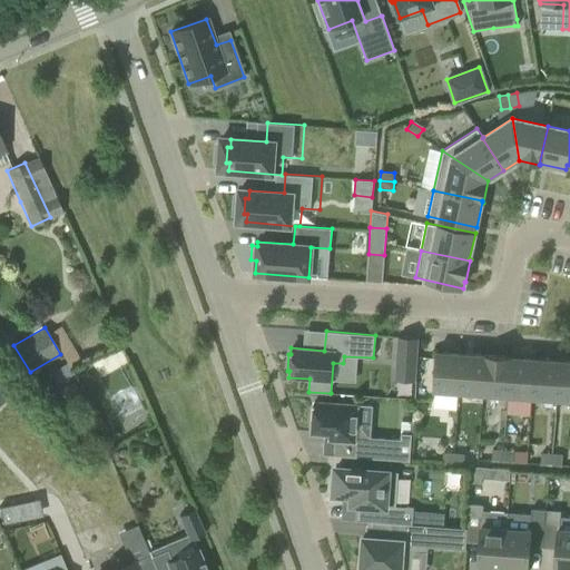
[(399,336),(395,380),(414,381),(418,338),(399,336)]
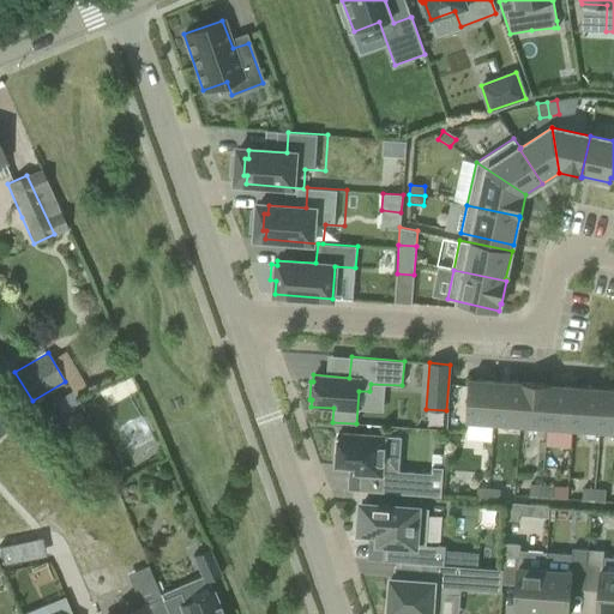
[(493,422),(497,381),(469,379),(467,420),(493,422)]
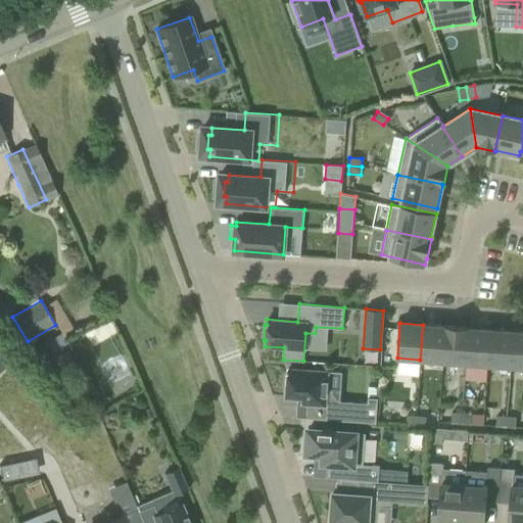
[(442,362),(445,325),(444,325),(444,326),(423,325),(420,360),(442,362)]
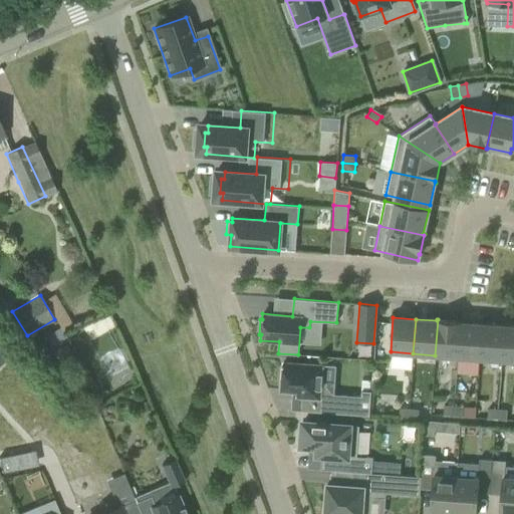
[(457,356),(460,321),(438,319),(435,355),(457,356)]
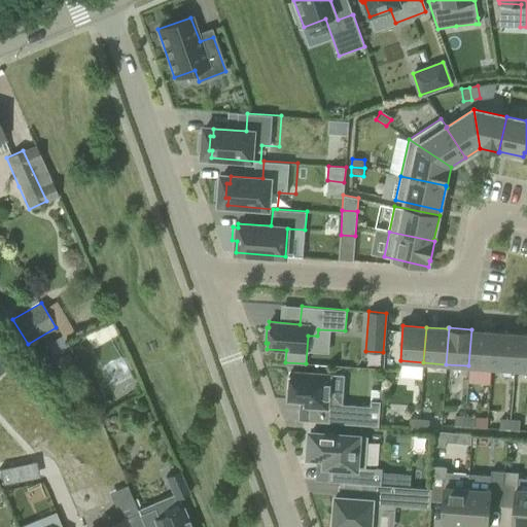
[(491,367),(494,332),(472,330),(472,329),(471,329),(468,365),(491,367)]
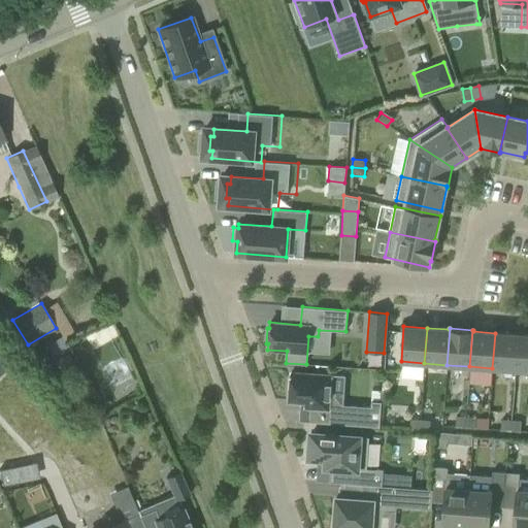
[(515,369),(518,334),(495,333),(492,368),(515,369)]
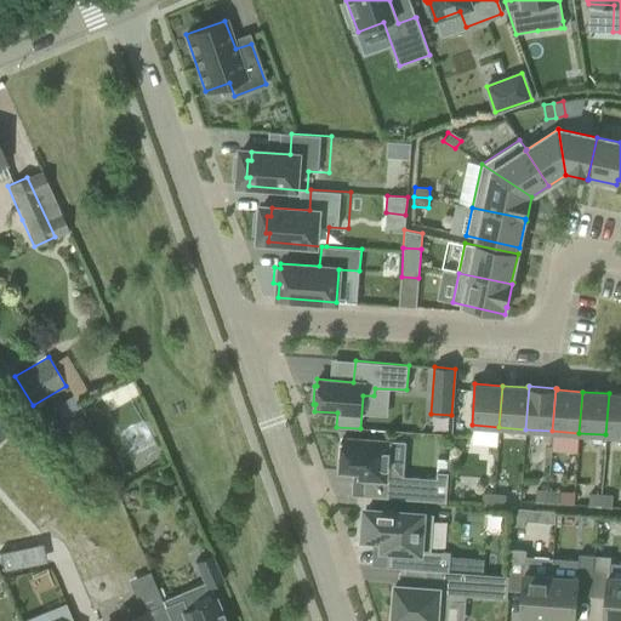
[(620,436),(620,393),(609,393),(605,434),(620,436)]
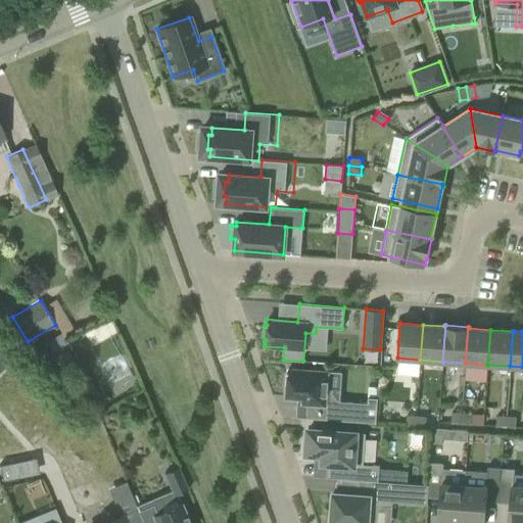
[(59,334),(48,341),(54,350),(65,343),(59,334)]
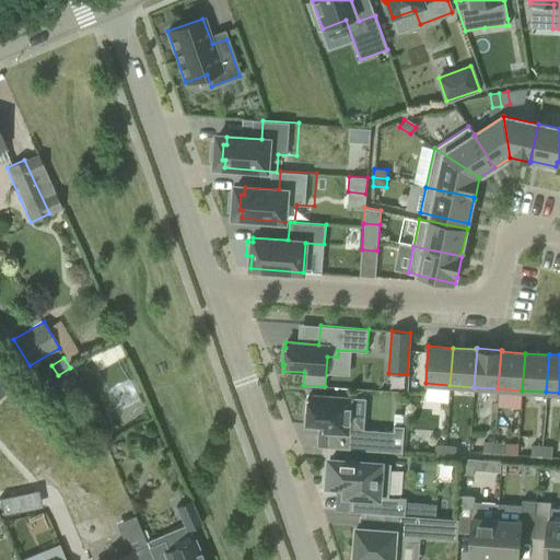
[(364,430),(356,420),(356,415),(350,415),(351,397),(308,394),(306,424),(318,426),(324,426),(323,432),(328,432),(327,447),(403,453),(405,427),(394,426),(394,432),(364,430)]
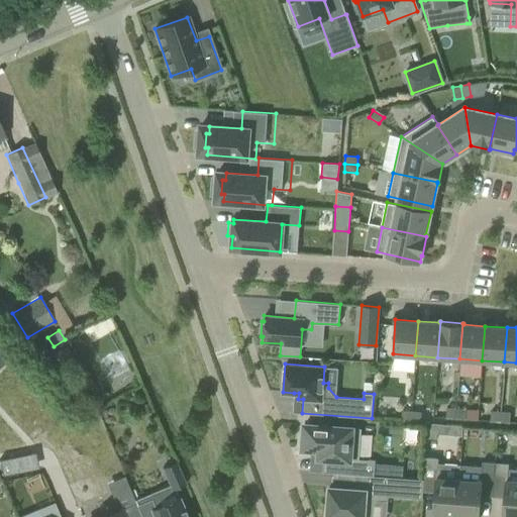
[(455,419),(456,409),(446,408),(445,418),(455,419)]
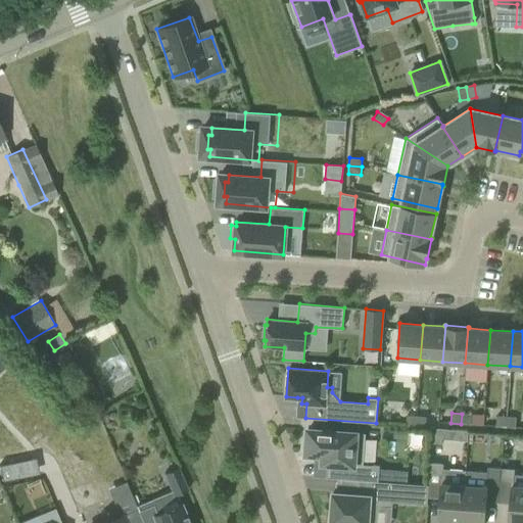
[(471,425),(472,415),(462,414),(461,424),(471,425)]
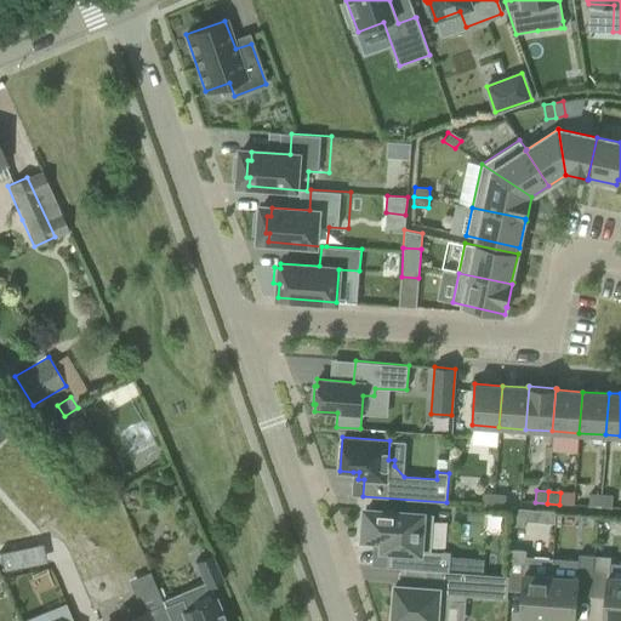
[(493,507),(494,495),(483,494),(482,506),(493,507)]
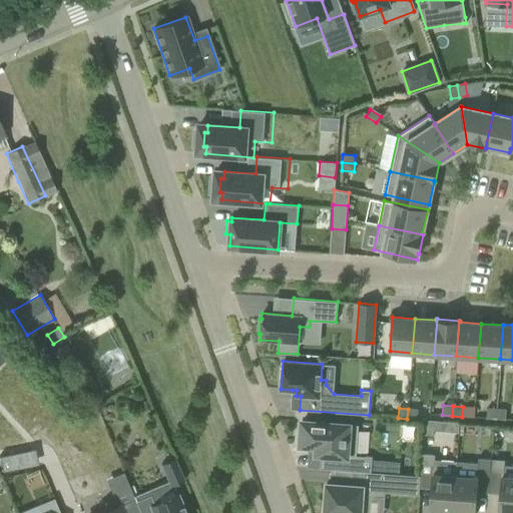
[(496,419),(496,409),(487,408),(486,418),(496,419)]
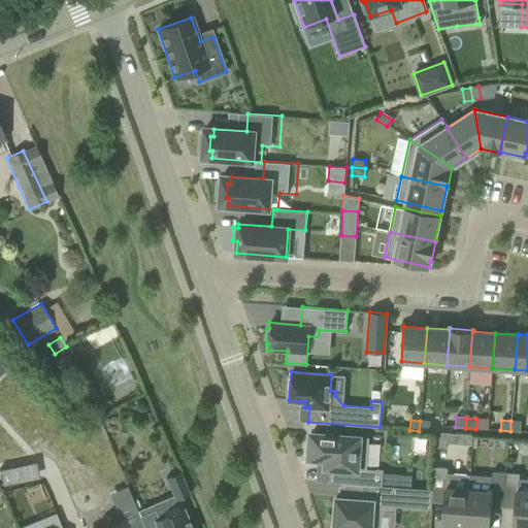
[(429,431),(430,421),(420,421),(419,431),(429,431)]
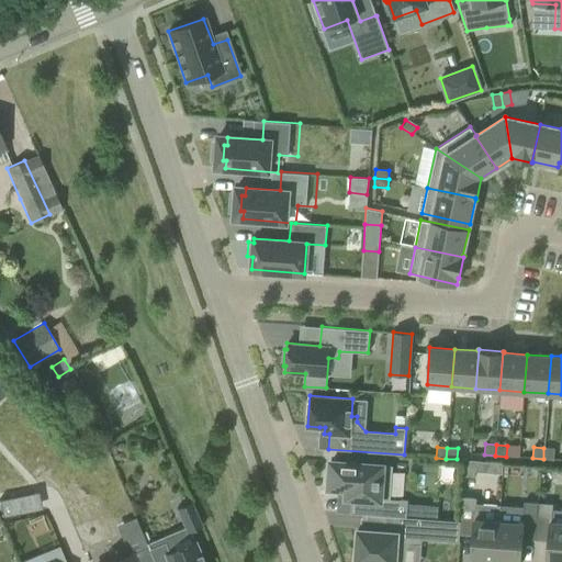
[(554,460),(554,449),(543,448),(543,459),(554,460)]
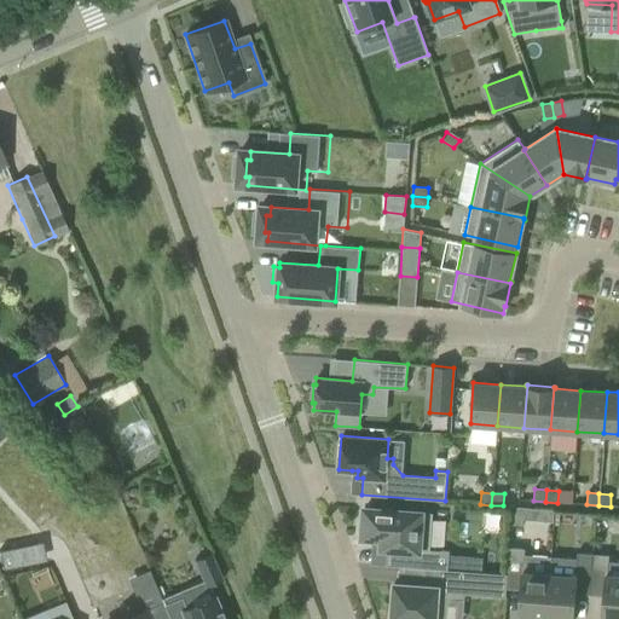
[(429,550),(432,513),(364,508),(364,514),(360,514),(359,531),(363,531),(362,537),(382,538),(381,548),(387,548),(386,566),(423,568),(447,570),(449,551),(429,550)]
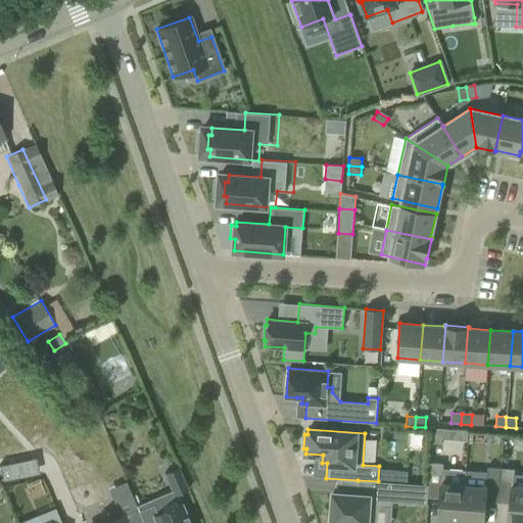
[(12,463),(0,465),(4,481),(16,478),(12,463)]
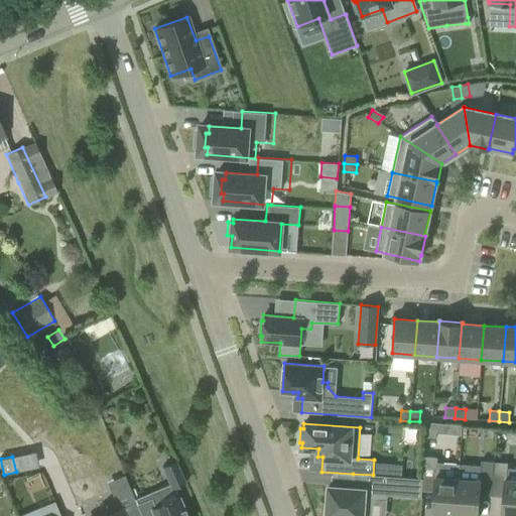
[(425,457),(424,467),(436,468),(436,463),(437,458),(425,457)]
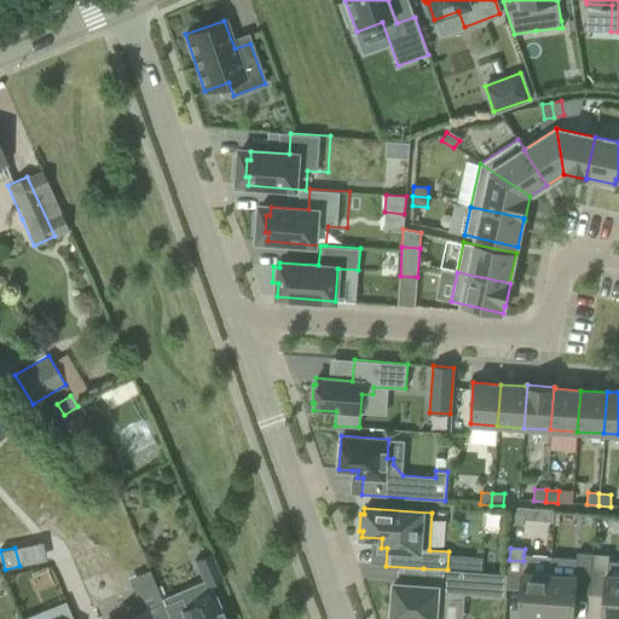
[(194,560),(206,586),(221,580),(209,553),(194,560)]
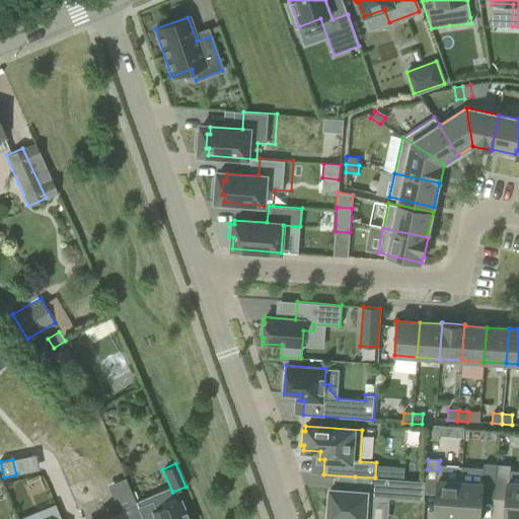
[(484,483),(483,498),(495,499),(497,474),(497,464),(485,463),(484,483)]
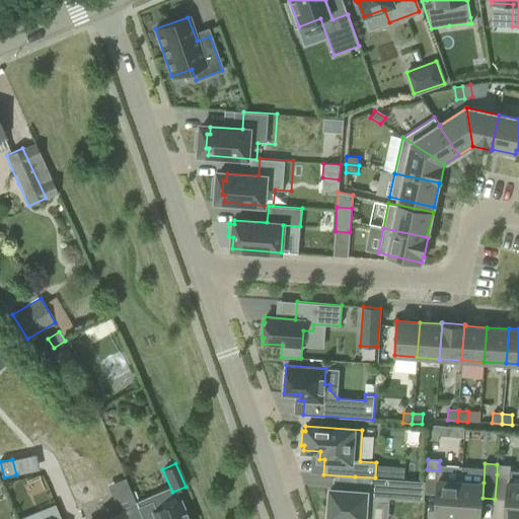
[(427,469),(426,486),(437,487),(435,518),(439,518),(457,518),(460,482),(461,467),(439,465),(439,470),(427,469)]
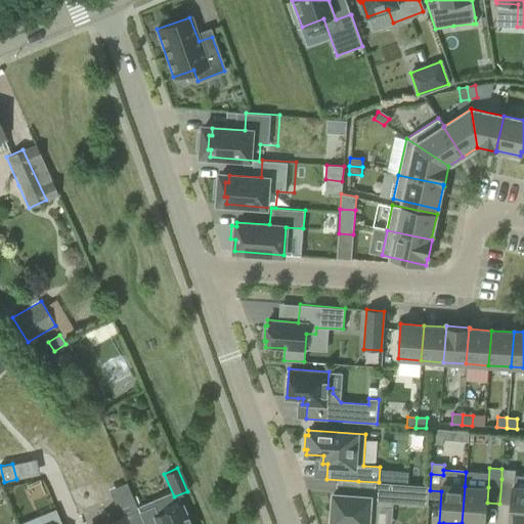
[(396,472),(395,484),(407,484),(408,472),(396,472)]
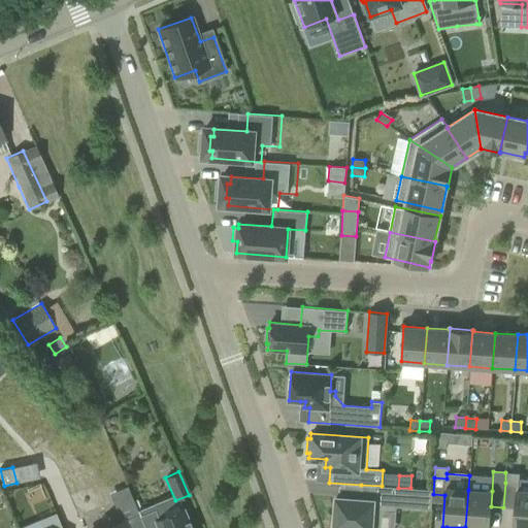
[(505,483),(503,507),(516,508),(514,527),(527,527),(527,490),(517,490),(518,484),(505,483)]
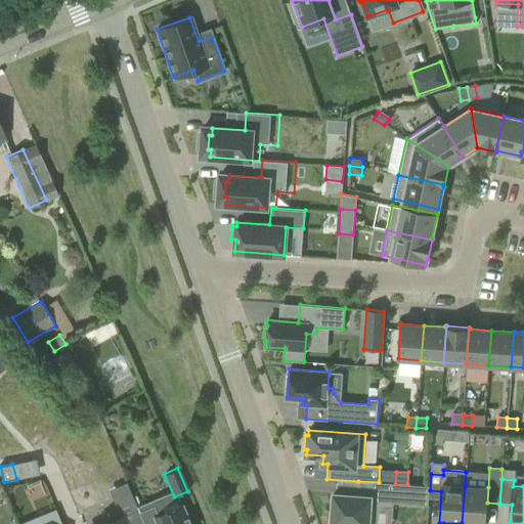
[(331,523),(333,523),(377,523),(379,507),(393,508),(393,503),(428,506),(429,486),(407,484),(395,484),(379,482),(358,481),(357,495),(334,493),(331,523)]
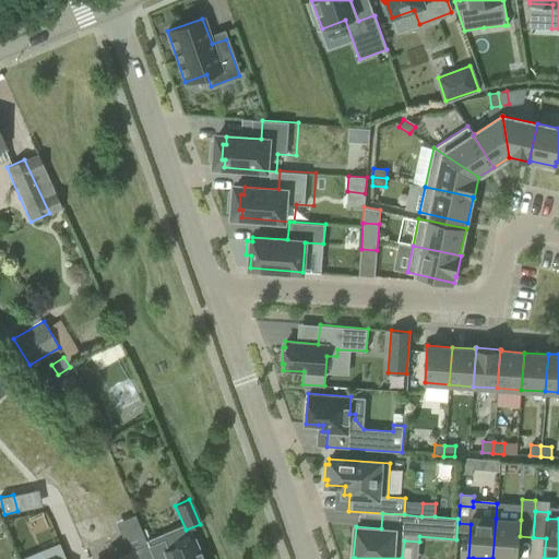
[(496,519),(492,558),(518,558),(520,536),(521,520),(496,519)]
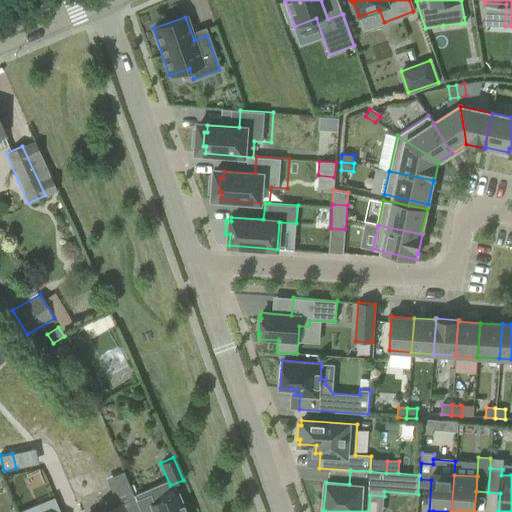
[(149,494),(134,500),(138,511),(183,511),(176,494),(153,503),(149,494)]
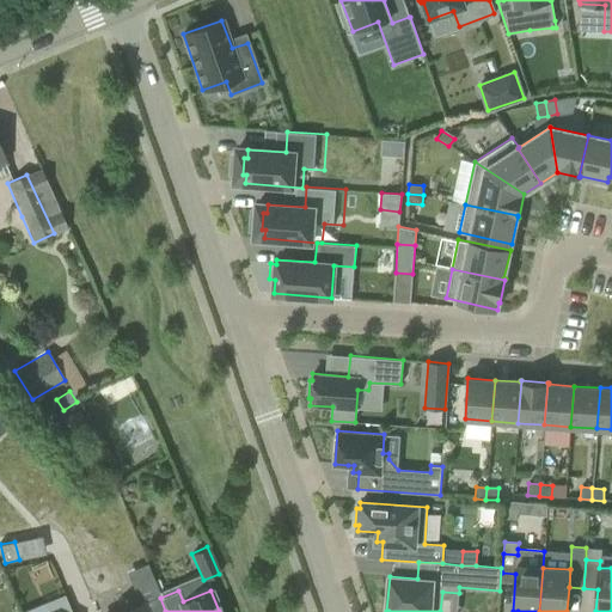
[(159,594),(116,611),(165,611),(160,598),(159,594)]
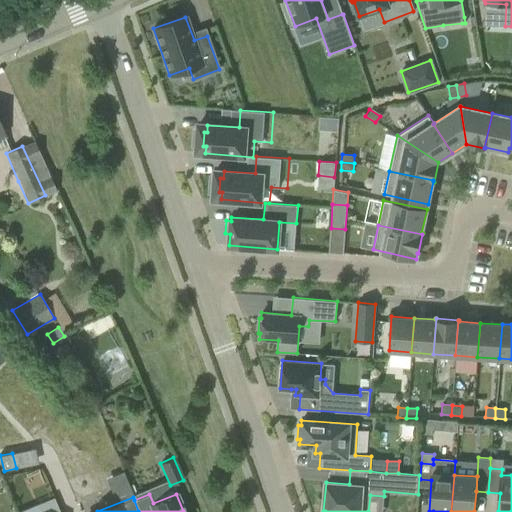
[(52,498),(39,503),(42,511),(56,507),(52,498)]
